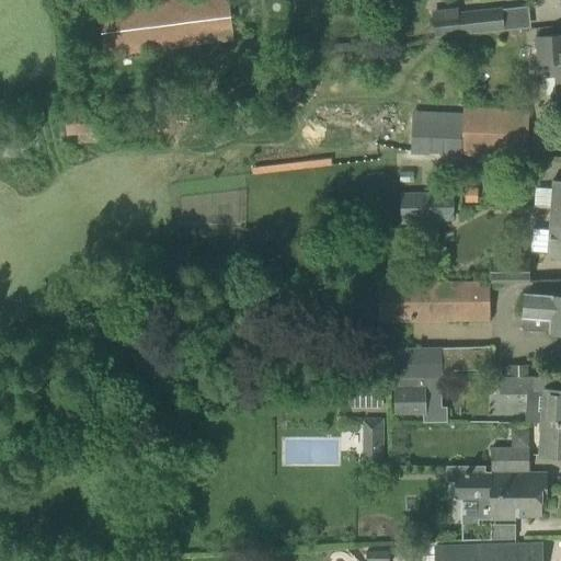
[(189,0),(96,11),(103,57),(231,43),(226,0),(189,0)]
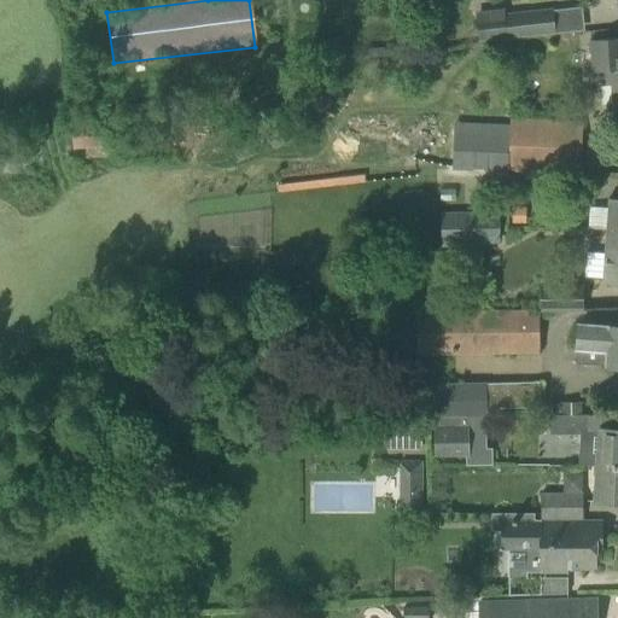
[(476,12),(478,41),(555,33),(553,9),(506,13),(507,18),(478,22),(477,12),(476,12)]
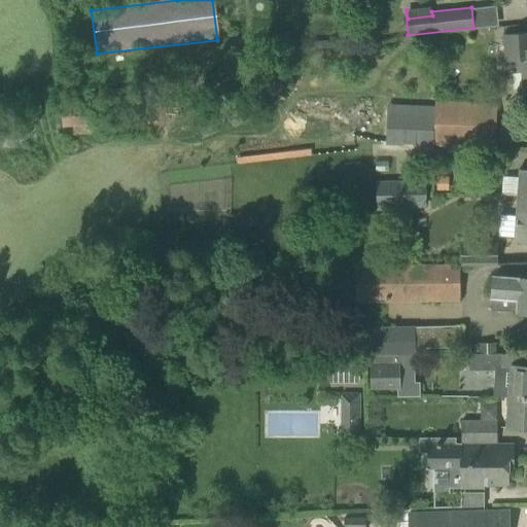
[(526,33),(511,34),(503,35),(505,63),(521,62),(523,91),(526,91),(526,33)]
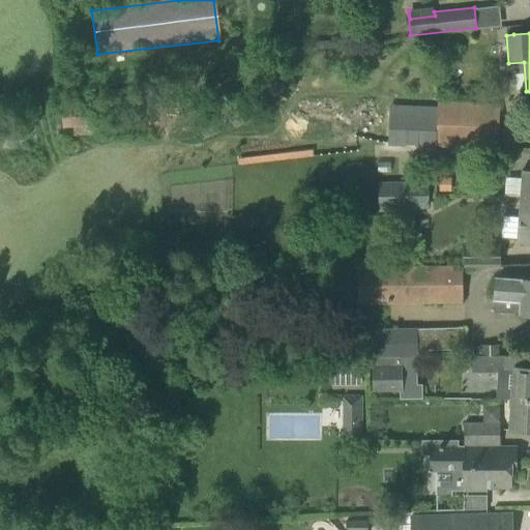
[(436,147),(489,149),(497,150),(499,106),(438,102),(436,147)]
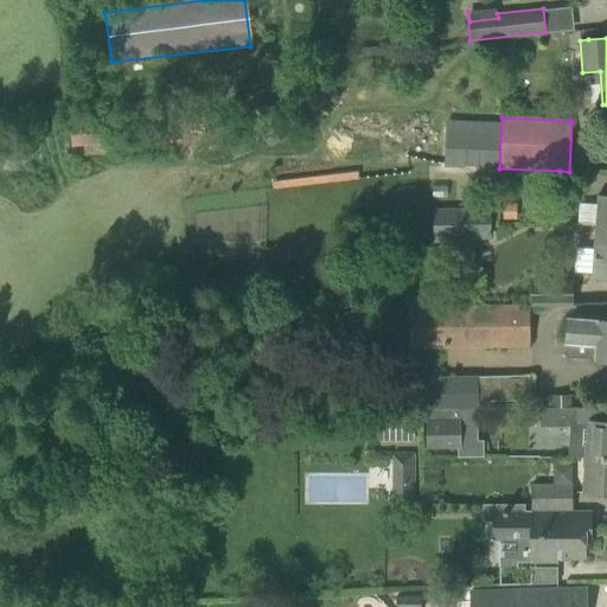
[(98,119),(72,120),(75,142),(100,140),(98,119)]
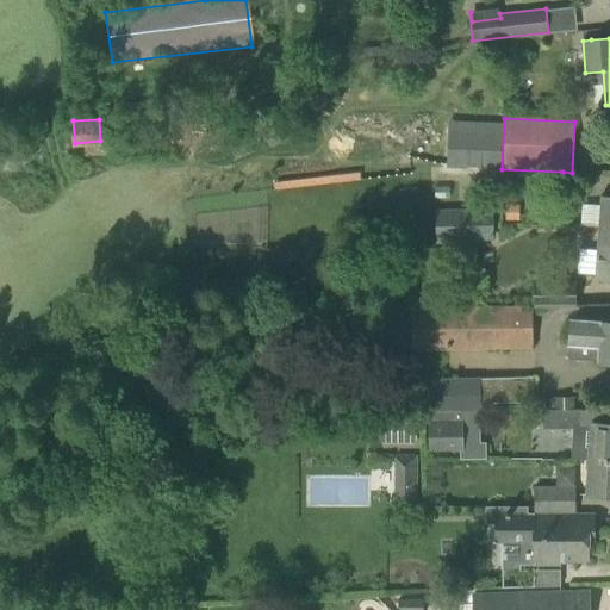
[(595,280),(609,281),(609,197),(601,197),(599,205),(583,204),(580,226),(598,228),(597,250),(578,249),(577,275),(595,277),(595,280)]
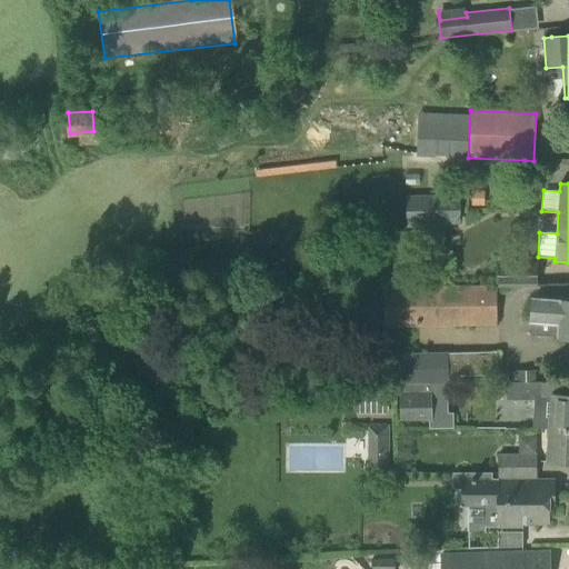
[(471,191),(471,205),(483,206),(483,191),(471,191)]
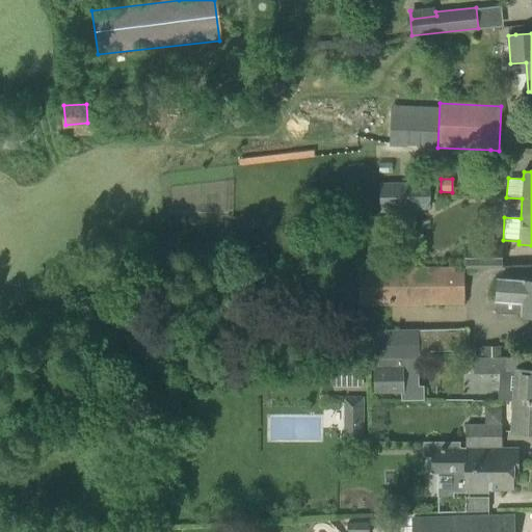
[(416,212),(415,184),(378,185),(379,212),(416,212)]
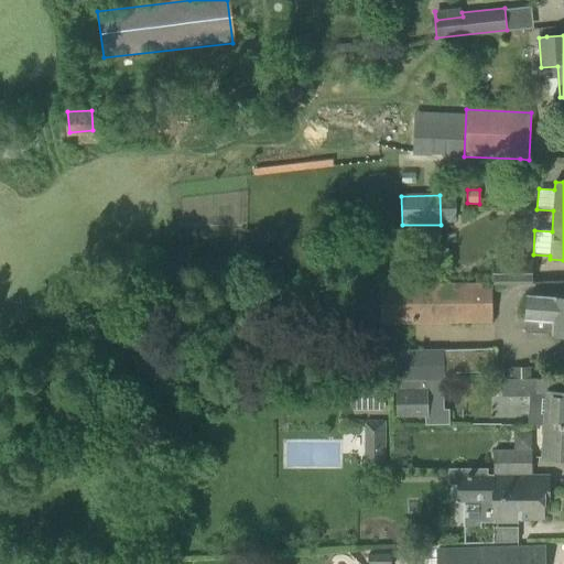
[(492,263),(494,284),(532,284),(532,261),(492,263)]
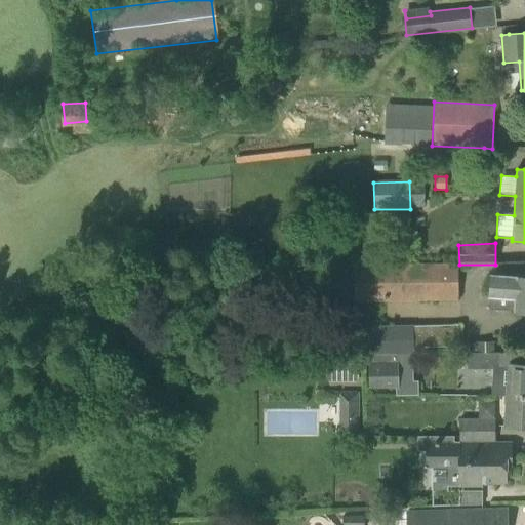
[(316,272),(317,298),(355,297),(356,301),(457,299),(456,263),(356,266),(356,271),(316,272)]
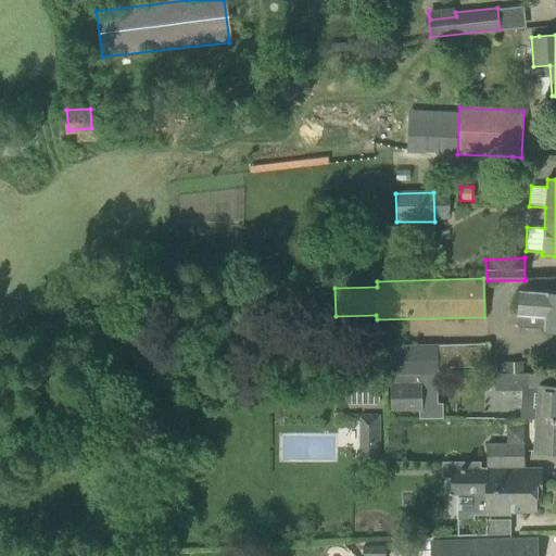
[(517,328),(554,330),(555,330),(555,294),(519,292),(517,328)]
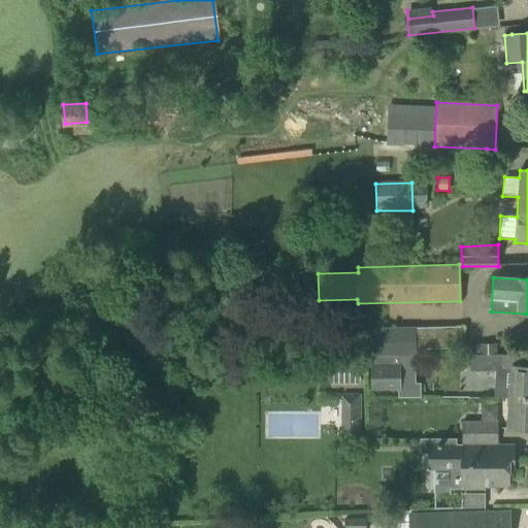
[(369,329),(370,356),(399,356),(426,355),(426,349),(465,348),(464,326),(369,329)]
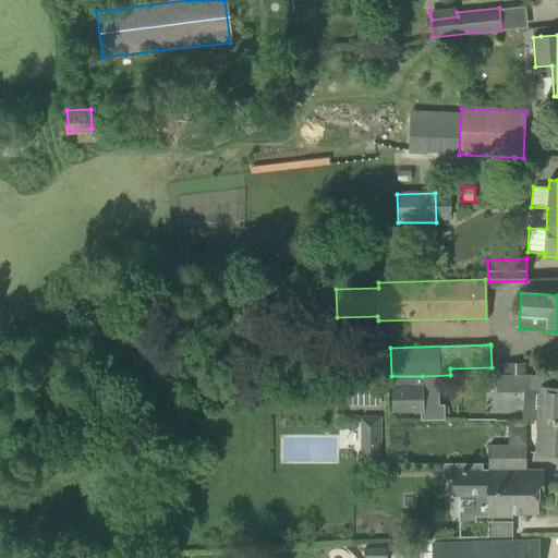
[(521,421),(538,421),(557,421),(557,388),(554,389),(554,375),(530,375),(530,376),(496,376),(496,393),(524,393),(524,404),(522,404),(521,421)]
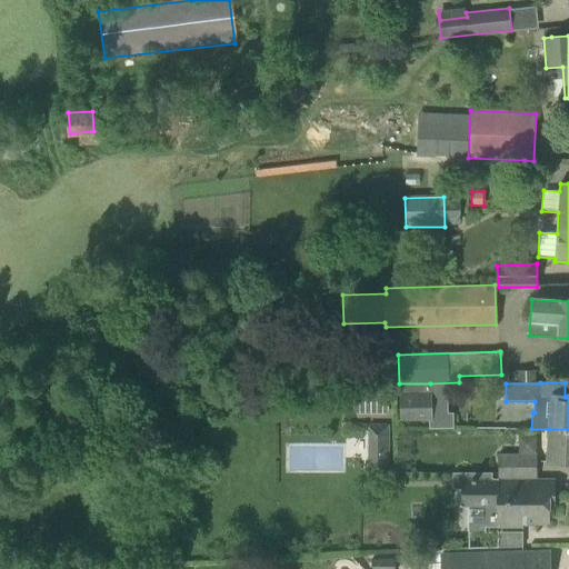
[(430,383),(399,383),(400,420),(431,419),(430,383)]
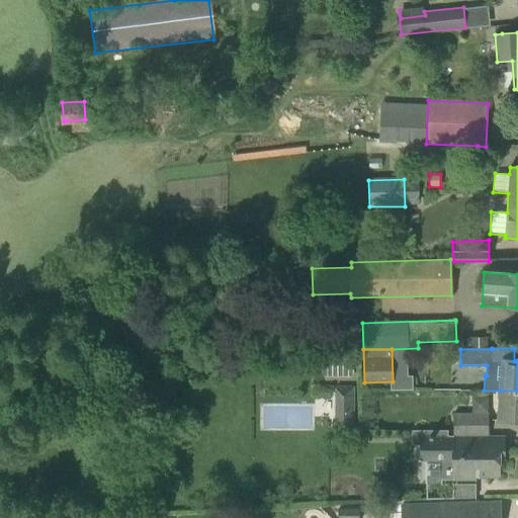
[(319,354),(320,376),(353,375),(352,353),(319,354)]
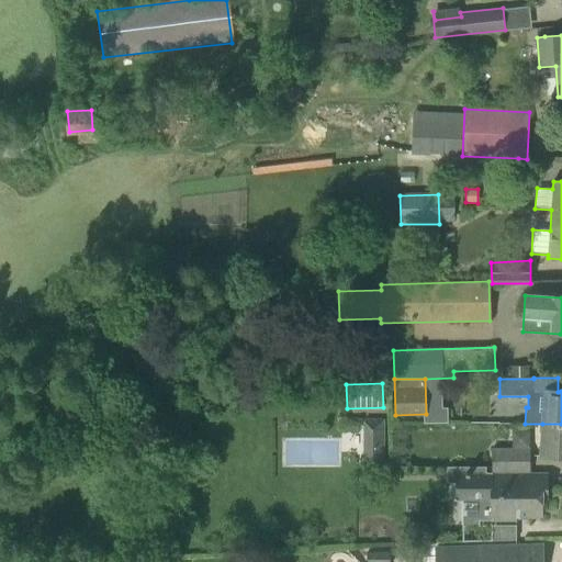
[(363,419),(363,463),(384,463),(384,419),(363,419)]
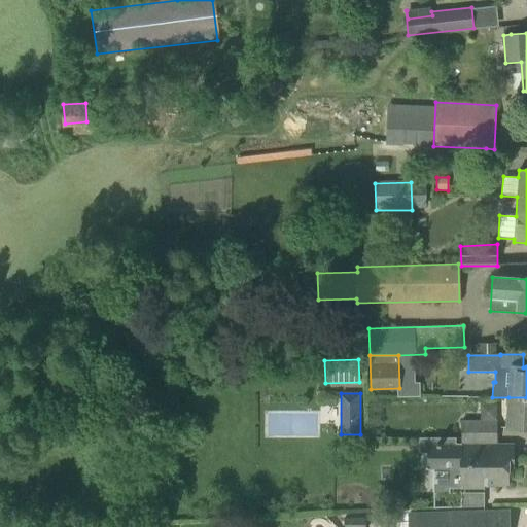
[(526,397),(508,397),(506,428),(526,428),(526,397)]
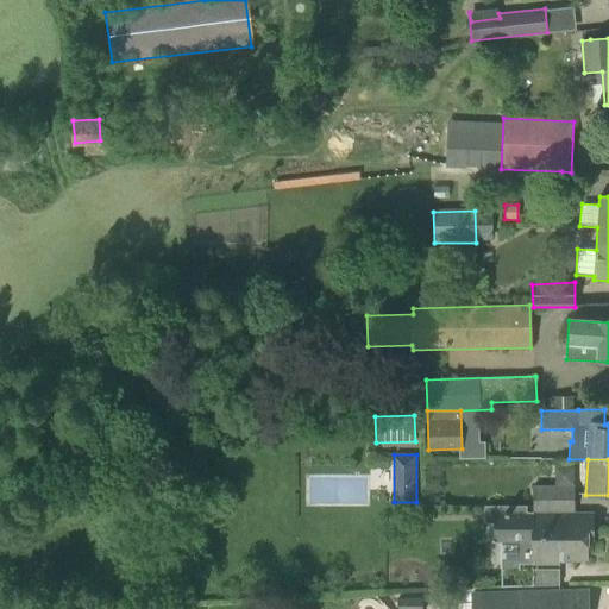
[(531,493),(531,513),(573,513),(573,493),(531,493)]
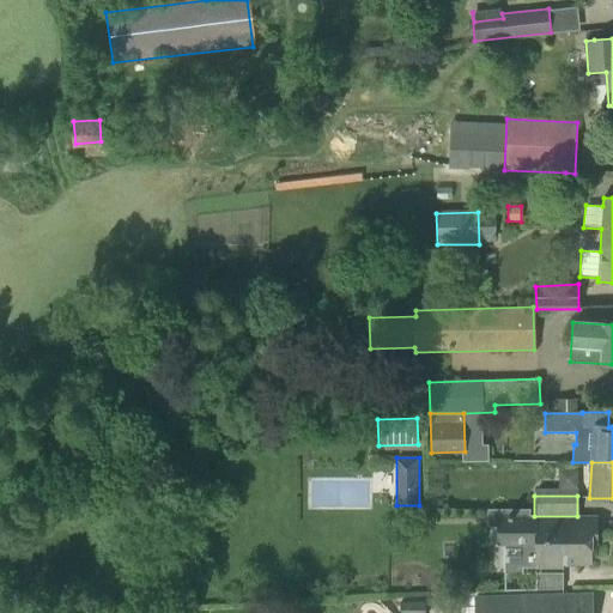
[(577,516),(534,516),(497,516),(497,546),(522,546),(522,568),(534,568),(534,570),(560,570),(560,563),(592,564),(592,546),(596,546),(596,516),(577,516)]
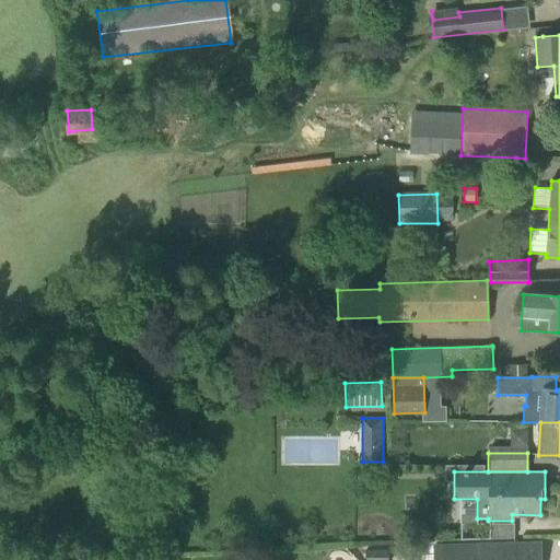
[(410,548),(410,559),(539,559),(539,544),(410,548)]
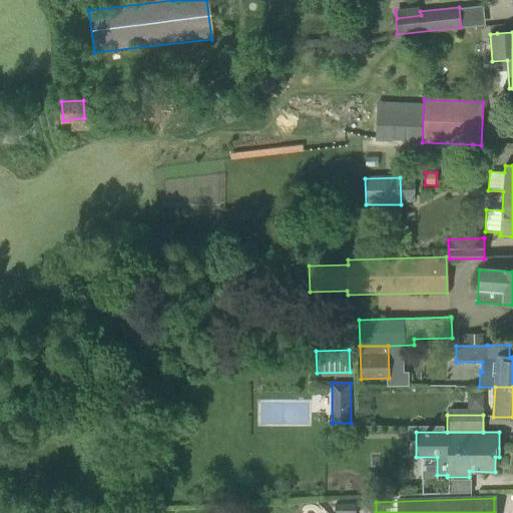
[(355,512),(356,503),(335,503),(334,512),(355,512)]
